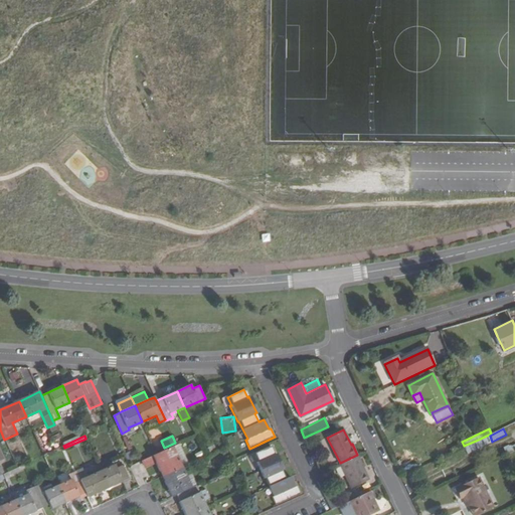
[(476,441),(464,446),(468,453),(480,448),(476,441)]
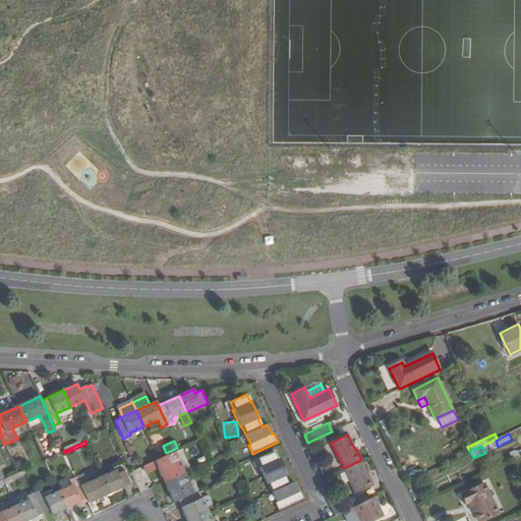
[(209,454),(211,458),(226,452),(224,447),(209,454)]
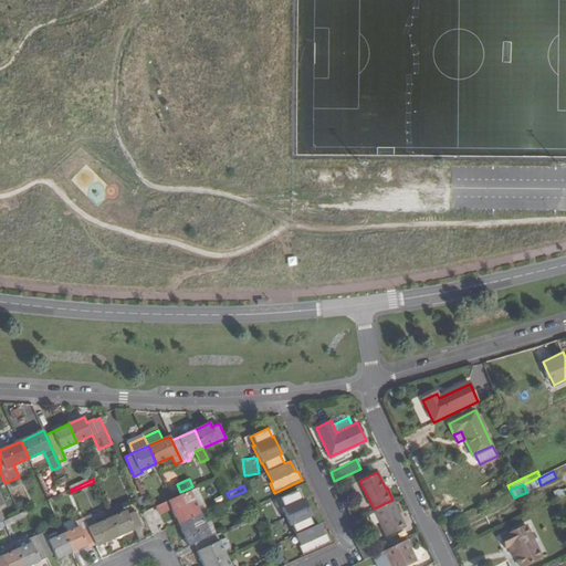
[(192,494),(192,498),(200,513),(207,510),(197,488),(194,489),(189,491),(192,494)]
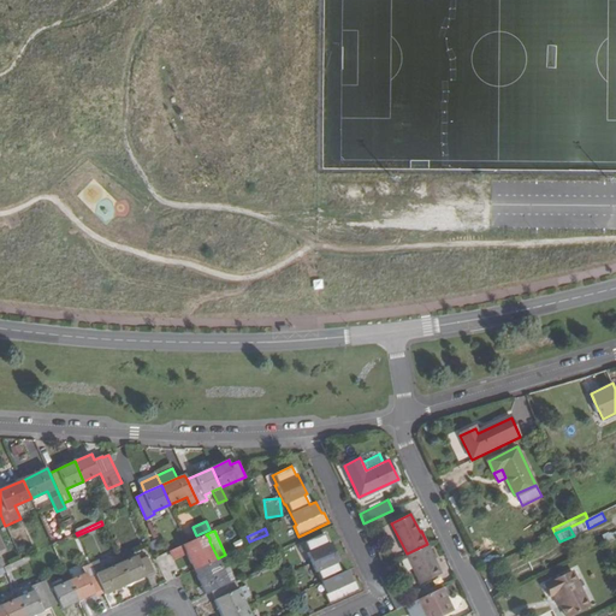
[(324,533),(304,543),(308,552),(307,554),(317,573),(318,572),(329,593),(326,594),(331,604),(360,590),(356,580),(354,581),(348,569),(342,572),(337,563),(339,562),(330,542),(327,543),(324,533)]
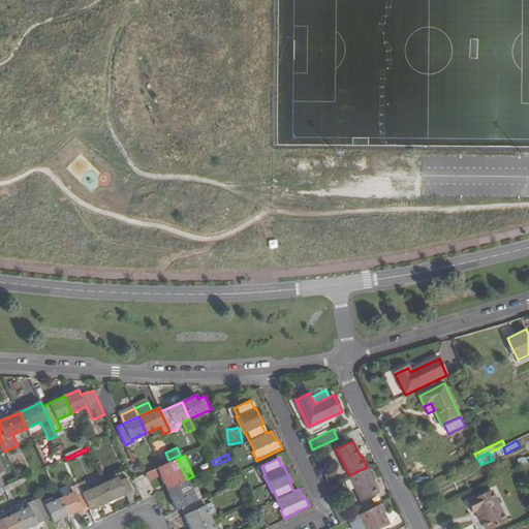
[(516,462),(518,467),(527,463),(525,458),(516,462)]
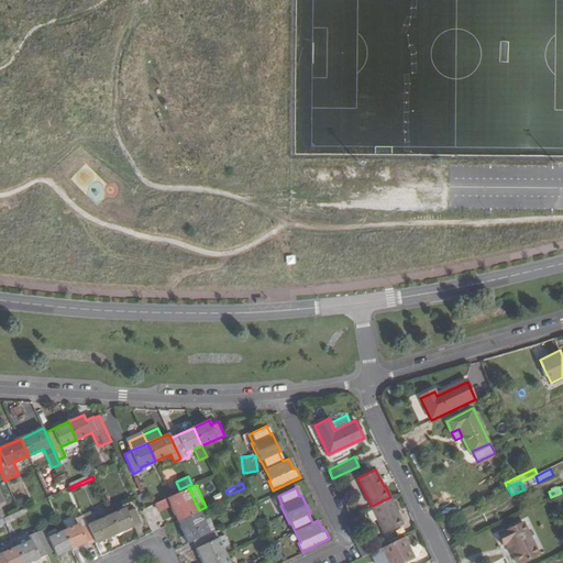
[(172,506),(178,520),(199,510),(191,495),(191,492),(188,488),(184,490),(170,496),(167,498),(172,506)]
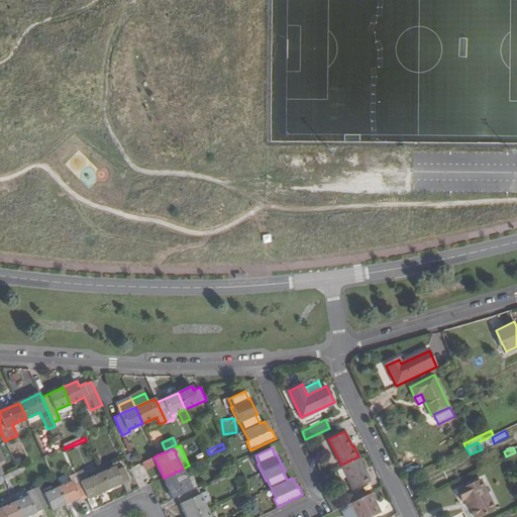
[(326,455),(331,463),(338,460),(334,451),(326,455)]
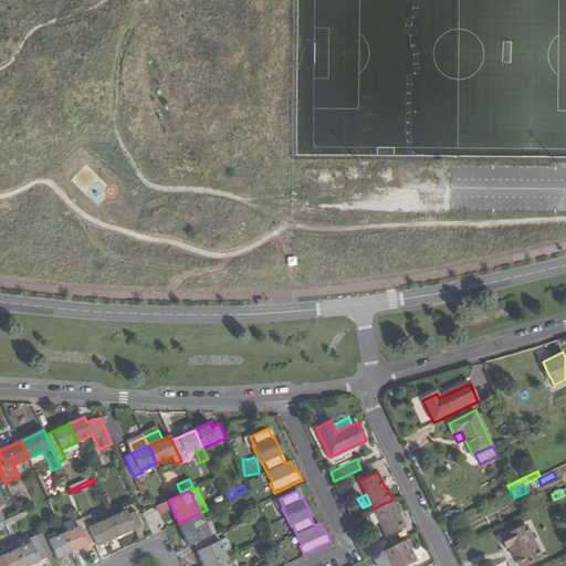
[(392,500),(374,509),(387,536),(406,526),(392,500)]
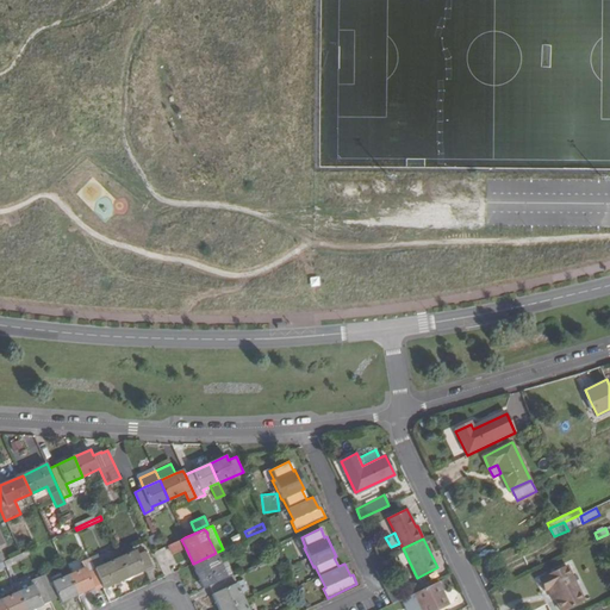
[(174,554),(186,548),(181,540),(169,546),(174,554)]
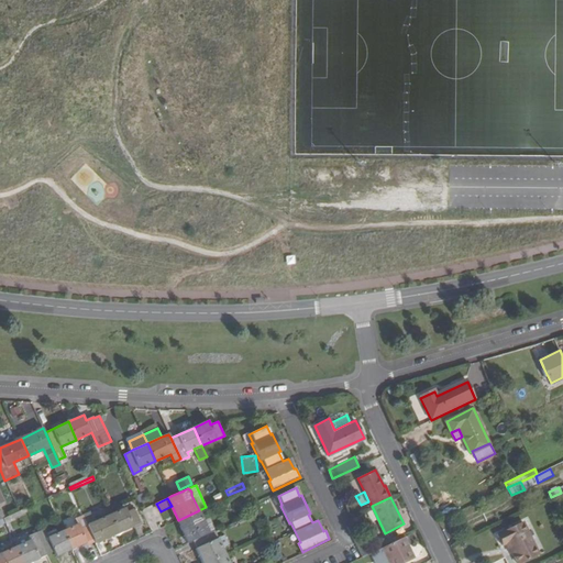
[(446,499),(439,503),(442,511),(450,507),(446,499)]
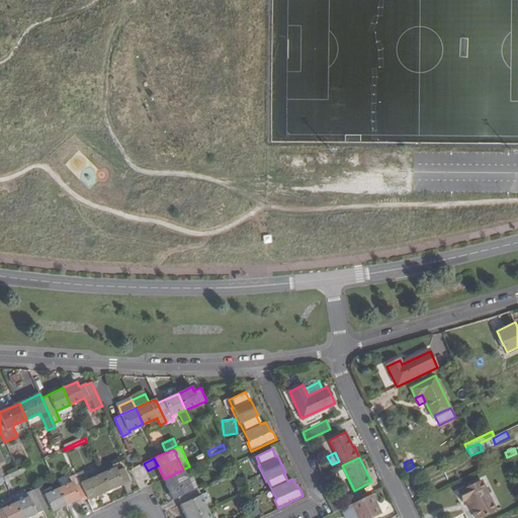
[(115,467),(101,475),(108,491),(130,481),(123,467),(117,470),(115,467)]
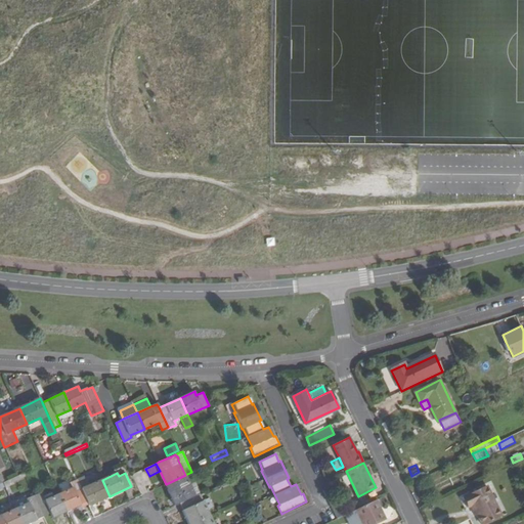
[(185,475),(166,484),(172,497),(175,505),(179,503),(194,495),(189,485),(185,475)]
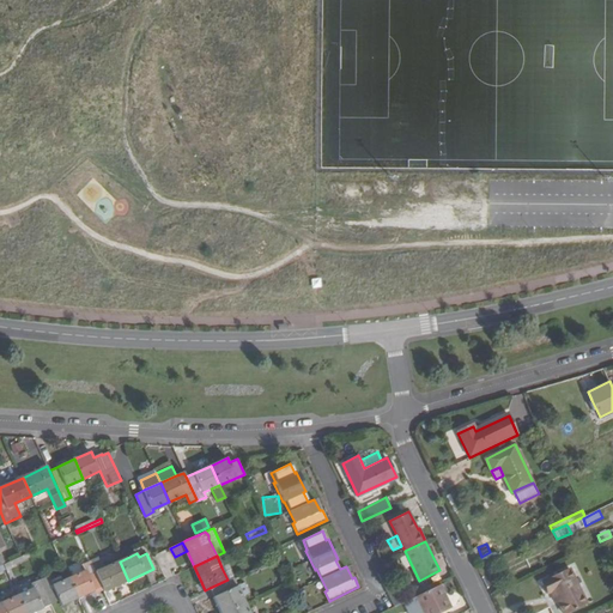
[(98,558),(90,562),(102,587),(110,582),(113,588),(128,581),(120,562),(103,569),(98,558)]
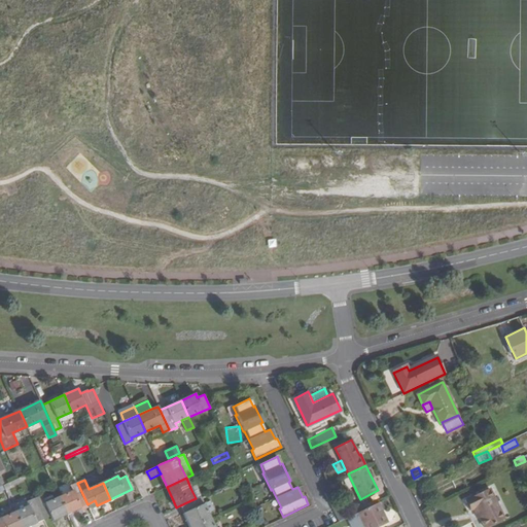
[(66,514),(88,504),(77,483),(71,486),(73,491),(59,497),(66,514)]
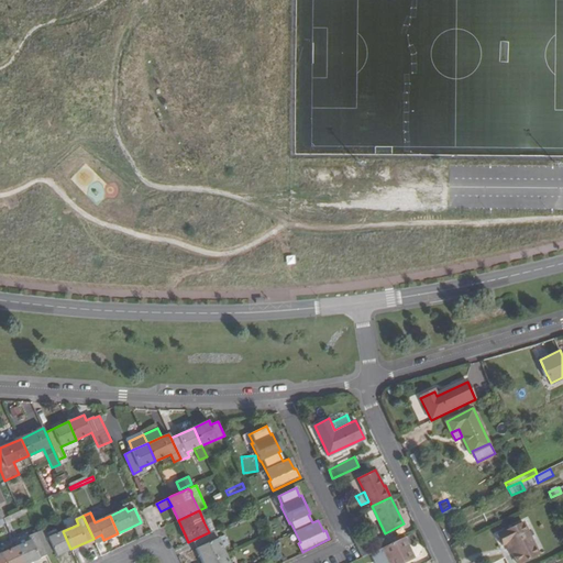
[(209,519),(203,521),(209,532),(213,530),(214,530),(209,519)]
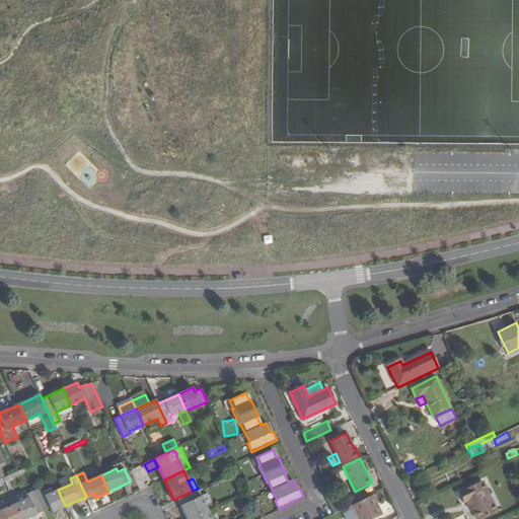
[(325,482),(319,485),(334,513),(340,511),(325,482)]
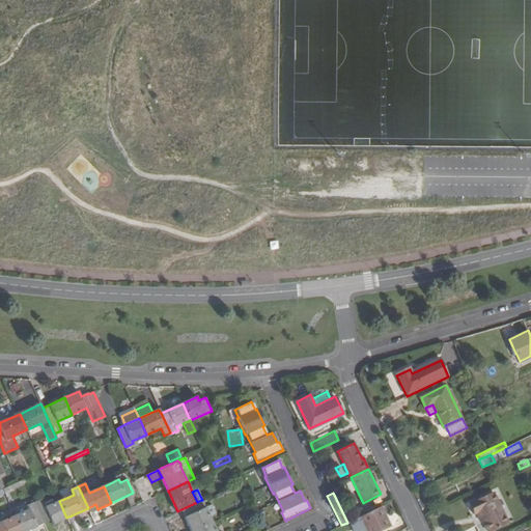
[(486,530),(491,530),(508,523),(493,493),(468,504),(473,515),(476,514),(478,512),(482,522),(486,530)]
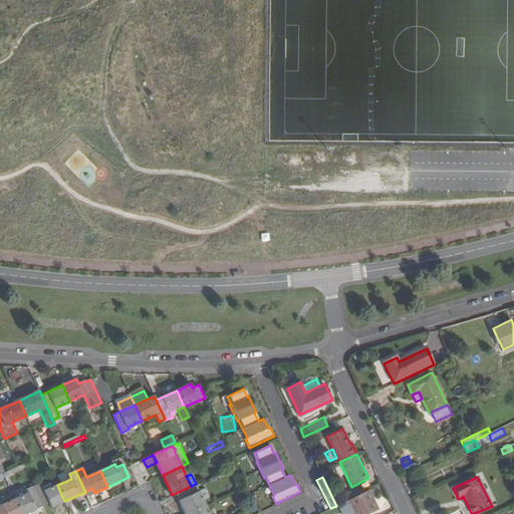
[(40,483),(32,486),(42,507),(49,503),(51,507),(64,501),(57,485),(44,491),(40,483)]
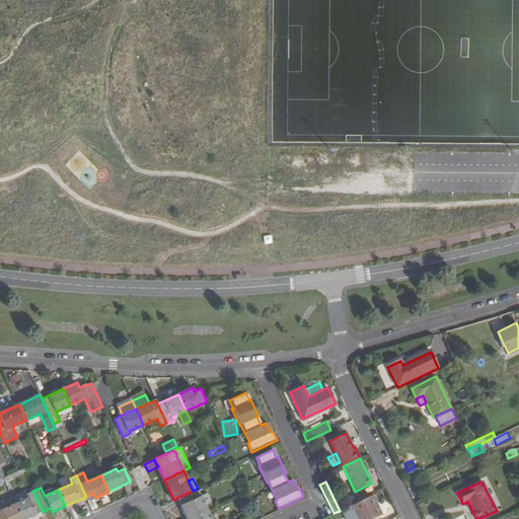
[(177,498),(187,518),(188,518),(207,510),(197,489),(193,491),(177,498)]
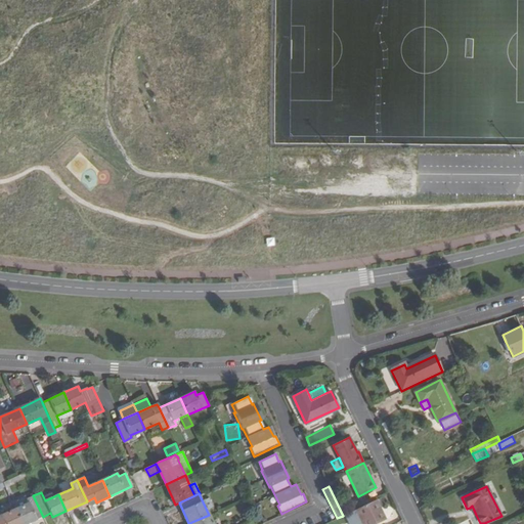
[(26,523),(43,517),(33,495),(27,498),(29,504),(14,510),(20,523),(26,523)]
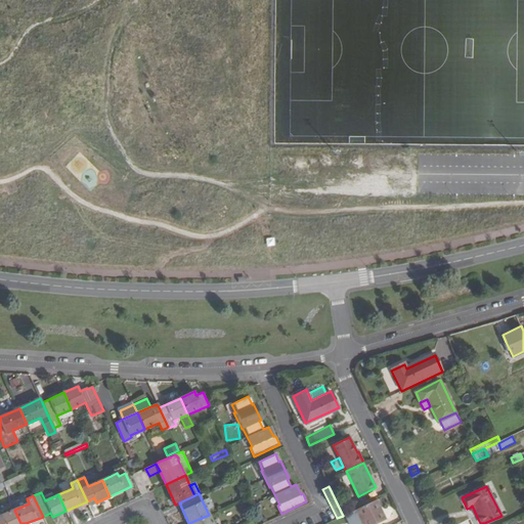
[(352,504),(355,510),(358,508),(374,500),(373,497),(362,503),(361,498),(352,504)]
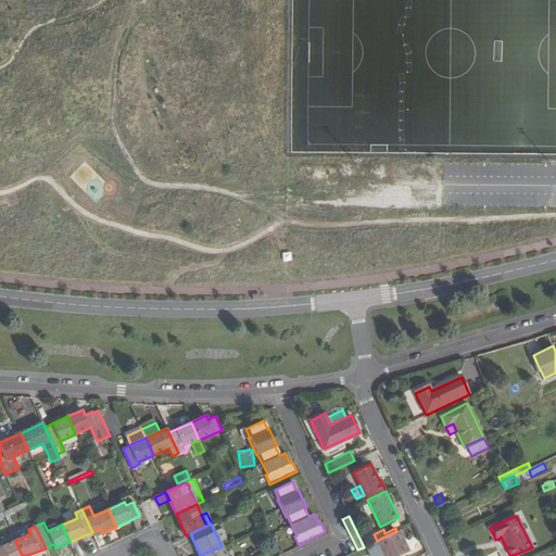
[(395,555),(408,551),(399,530),(396,531),(380,539),(380,540),(388,555),(395,555)]
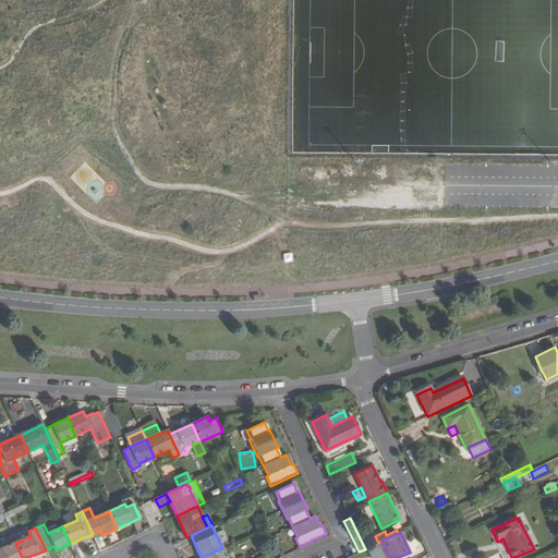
[(389,557),(381,542),(371,547),(375,557),(389,557)]
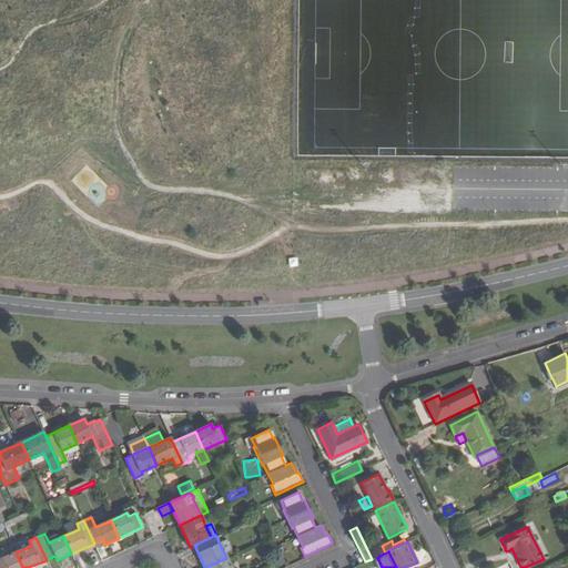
[(0,567),(22,567),(16,553),(0,559),(0,567)]
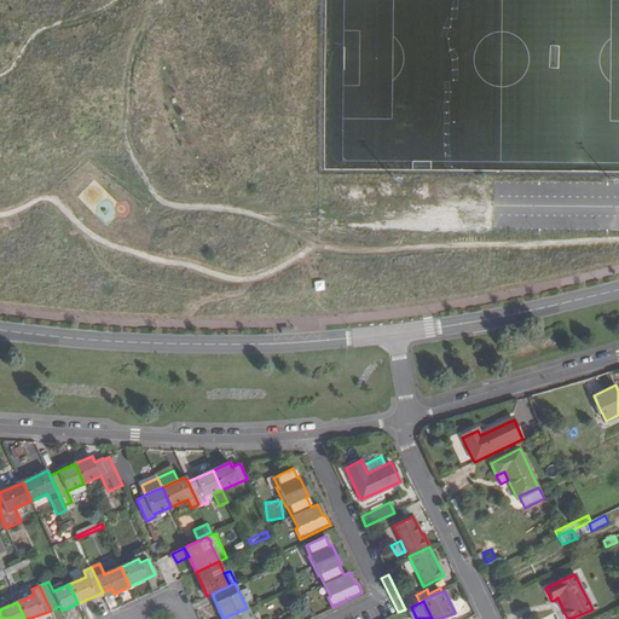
[(252,618),(247,608),(224,618),(252,618)]
